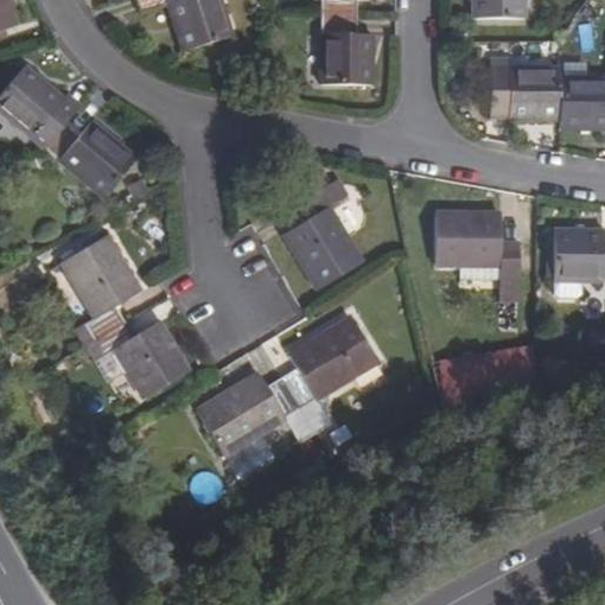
[(0,0),(0,30),(14,25),(6,0),(0,0)]
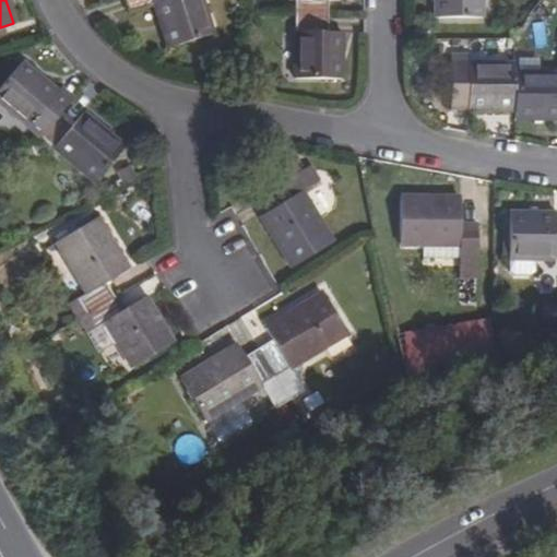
[(154,2),(168,46),(212,32),(201,0),(139,0),(141,6),(154,2)]
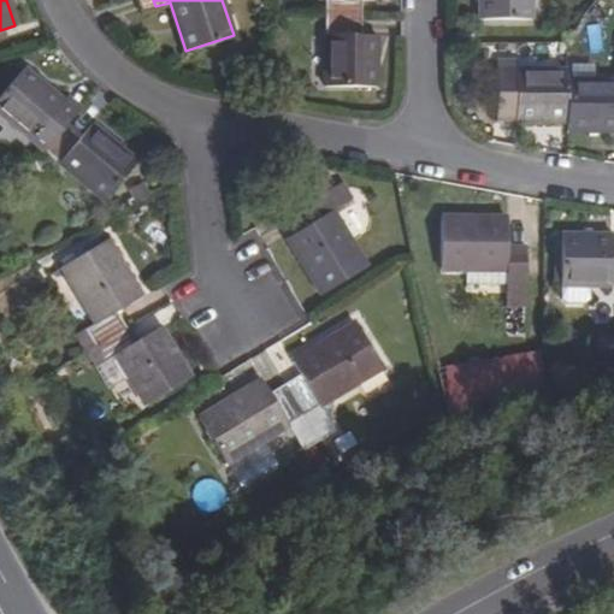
[(326,0),(326,15),(362,17),(362,0),(326,0)]
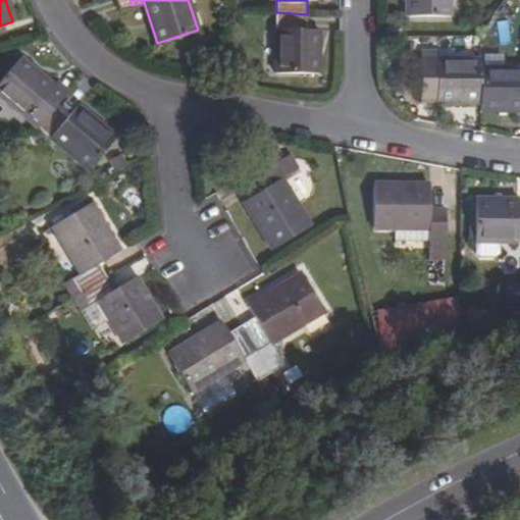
[(408,0),(408,13),(451,14),(451,0),(408,0)]
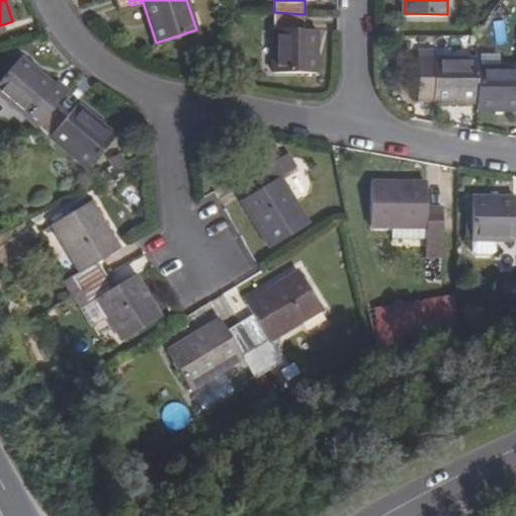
[(274,12),(273,71),(316,71),(317,28),(304,28),(305,14),(274,12)]
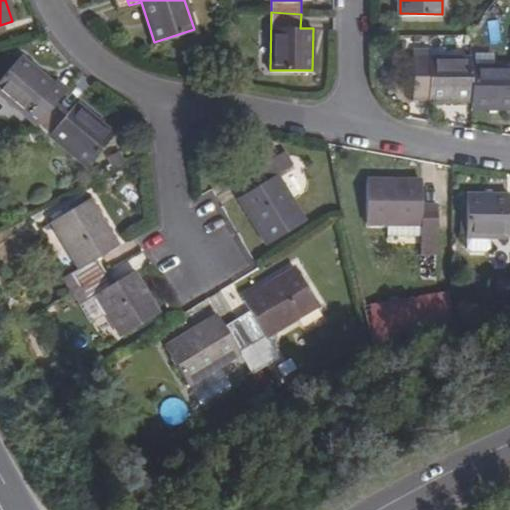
[(20,56),(0,81),(0,93),(39,126),(58,102),(65,93),(20,56)]
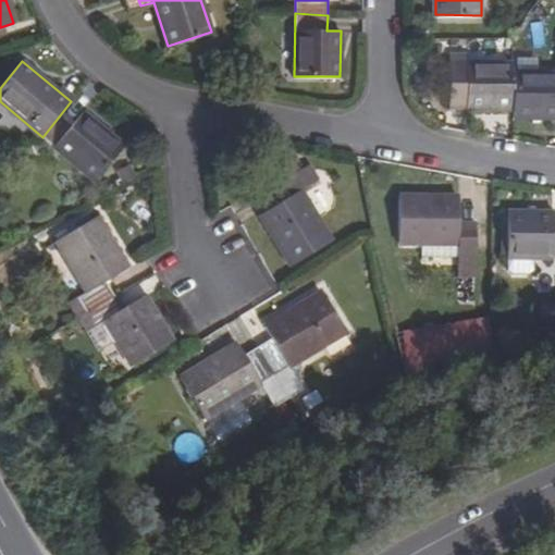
[(468,100),(468,113),(516,114),(516,76),(516,68),(452,68),(452,100),(468,100)]
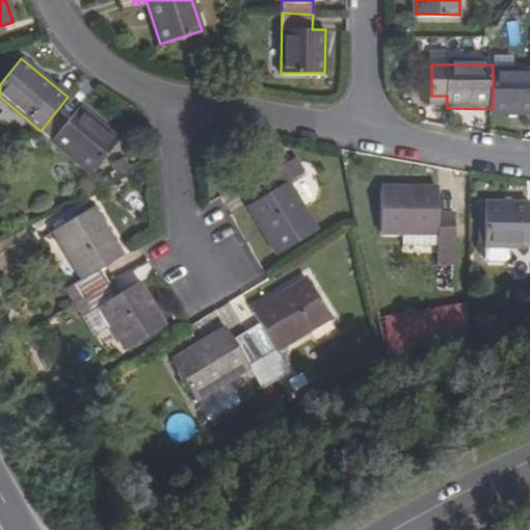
[(493,109),(493,117),(529,117),(529,73),(493,73),(493,109)]
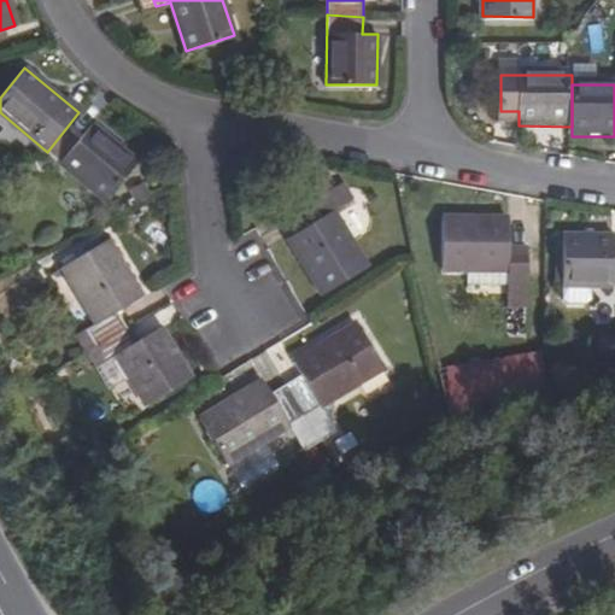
[(70,123),(47,152),(105,199),(138,159),(93,123),(83,134),(70,123)]
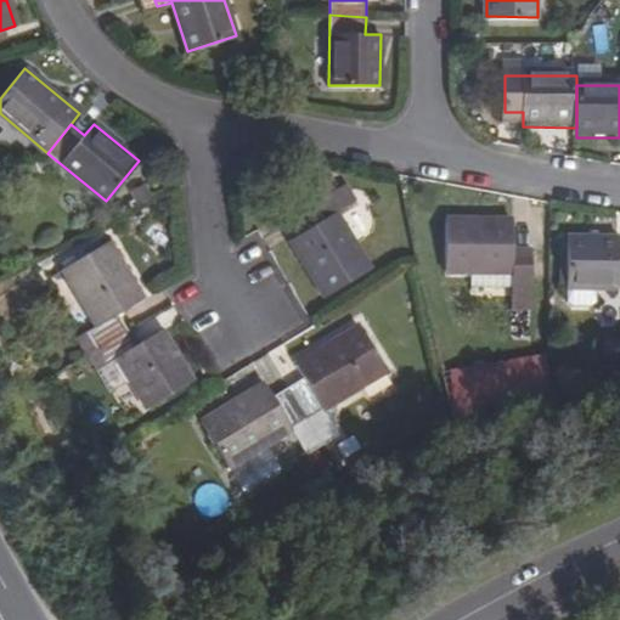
[(293,238),(327,294),(371,268),(337,212),(355,199),(344,184),(333,190),(325,175),(294,193),(303,209),(313,203),(323,219),(293,238)]
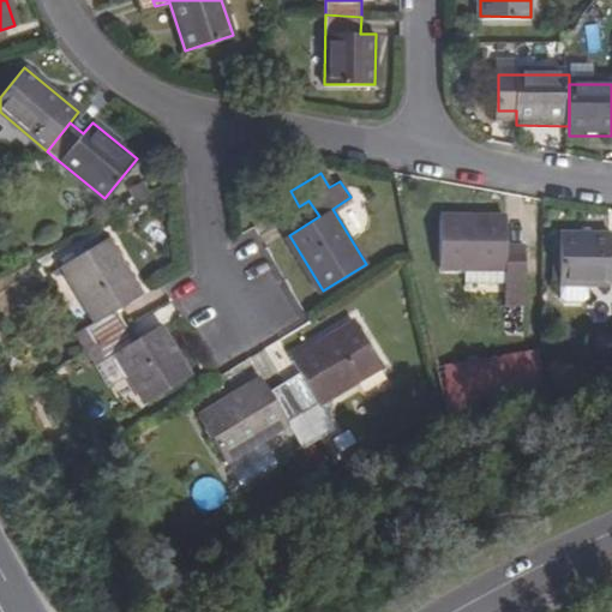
[(508,214),(509,239),(527,239),(526,214),(508,214)]
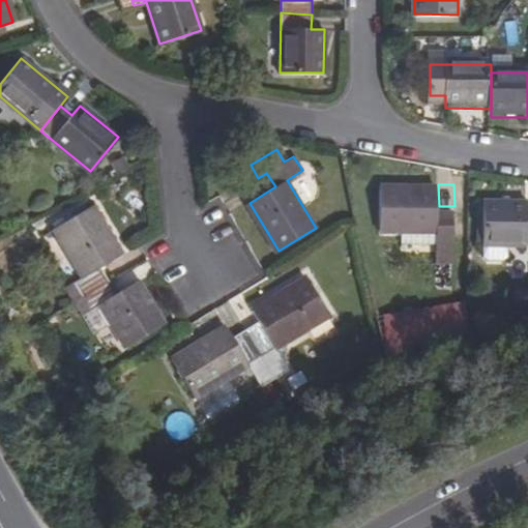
[(435,232),(434,253),(451,253),(451,223),(435,222),(434,188),(379,187),(379,231),(435,232)]
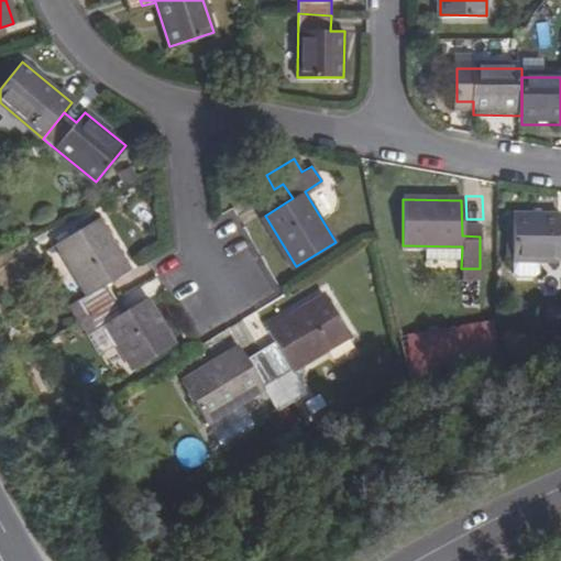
[(516,213),(515,259),(560,260),(560,215),(516,213)]
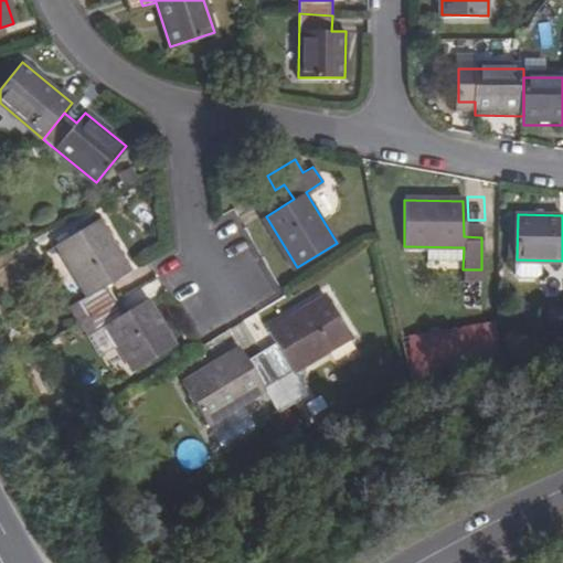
[(57,244),(98,309),(127,291),(118,277),(129,272),(97,220),(57,244)]
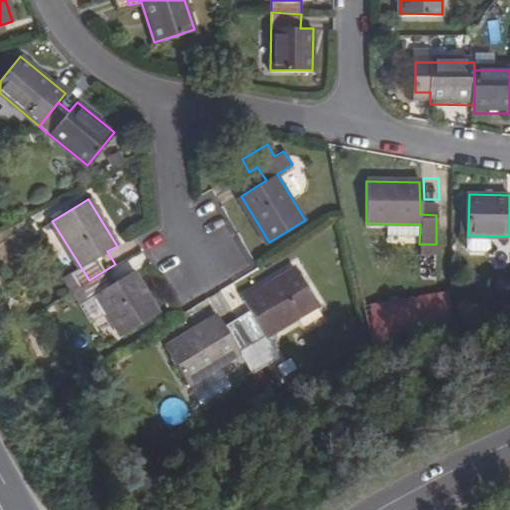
[(89,280),(121,335),(157,312),(133,272),(123,278),(115,264),(89,280)]
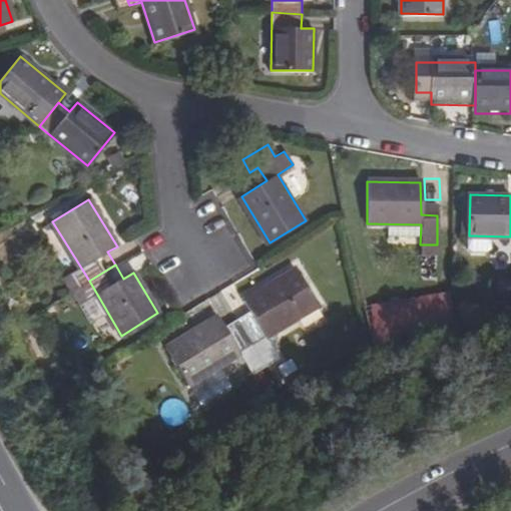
[(238,317),(254,343),(319,304),(298,267),(246,298),(252,308),(238,317)]
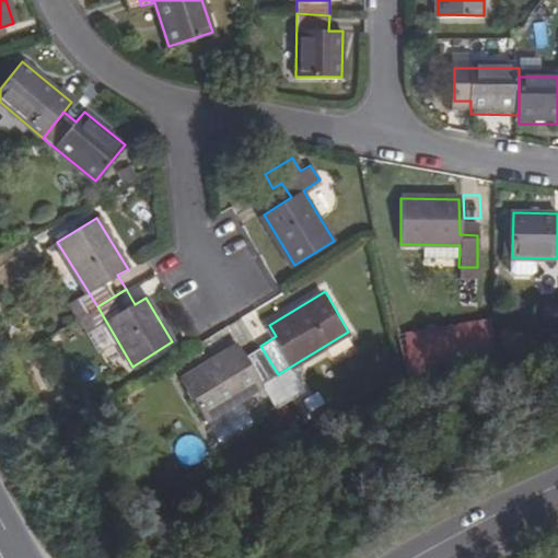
[(492,317),(404,332),(410,371),(498,357),(492,317)]
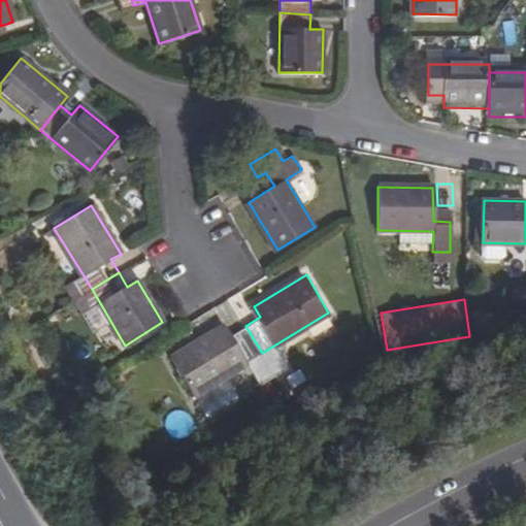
[(172,356),(195,394),(262,353),(245,326),(232,333),(227,323),(172,356)]
